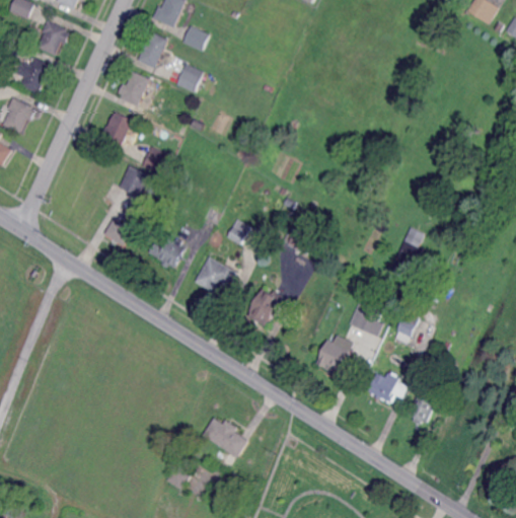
[(28,19),(9,11),(14,0),(27,0),(35,4),(28,19)]
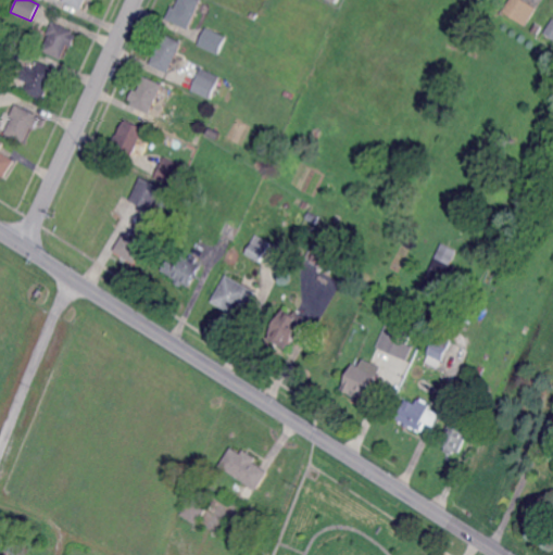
[(84,0),(80,10),(61,1),(61,0),(84,0)]
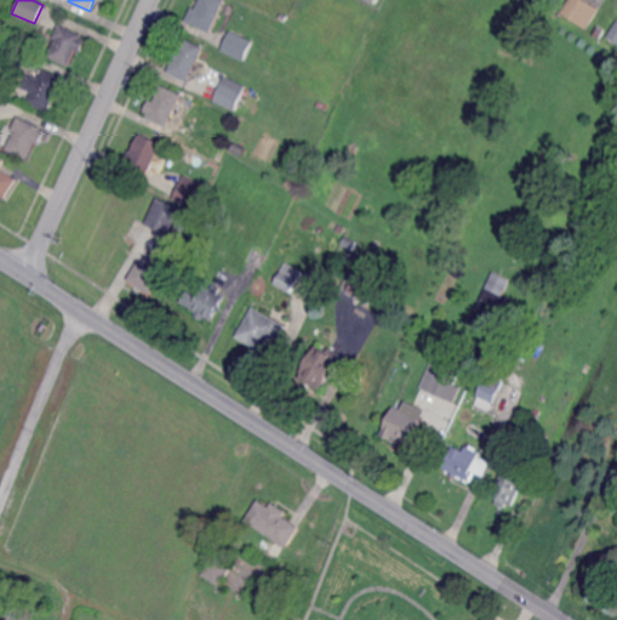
[(224,0),(209,33),(184,22),(190,7),(194,10),(199,0),(224,0)]
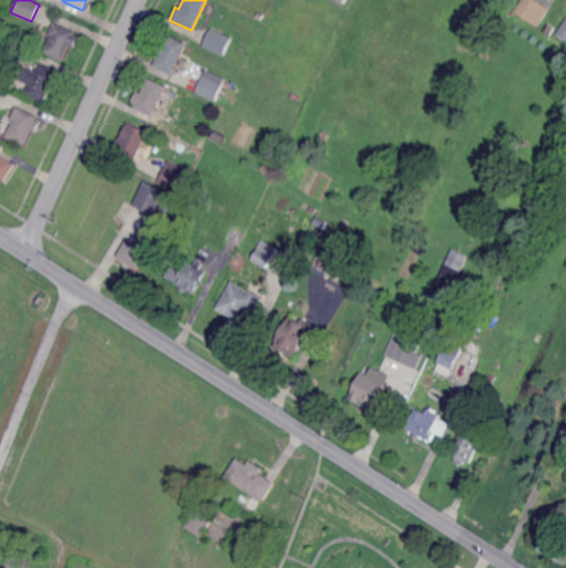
[(535,28),(512,13),(519,0),(532,0),(547,10),(535,28)]
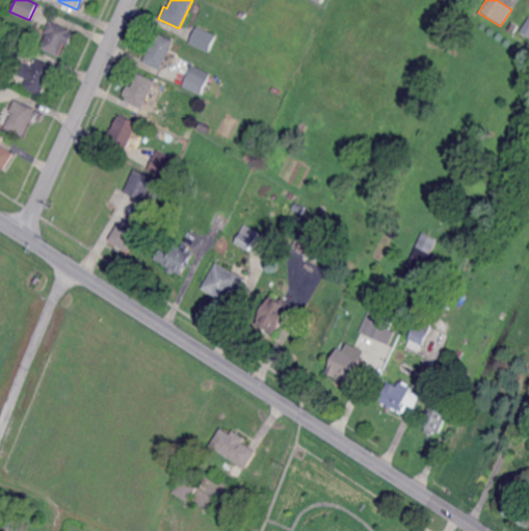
[(528,37),(519,32),(528,19),(528,37)]
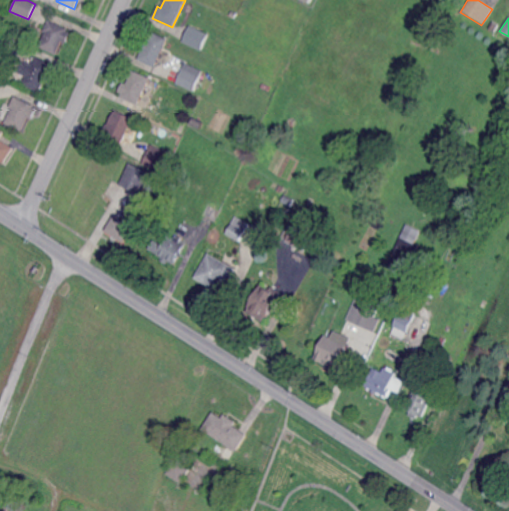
[(65,43),(62,41),(55,55),(38,47),(45,32),(42,31),(47,20),(71,31),(65,43)]
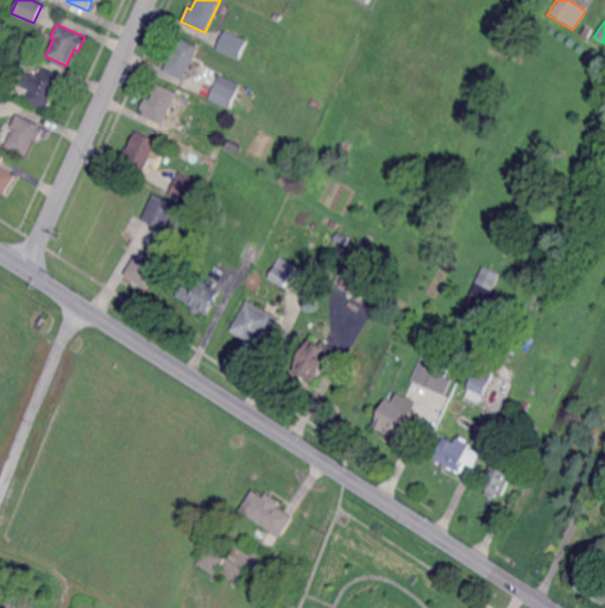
[(585,39),(579,36),(584,27),(590,32),(585,39)]
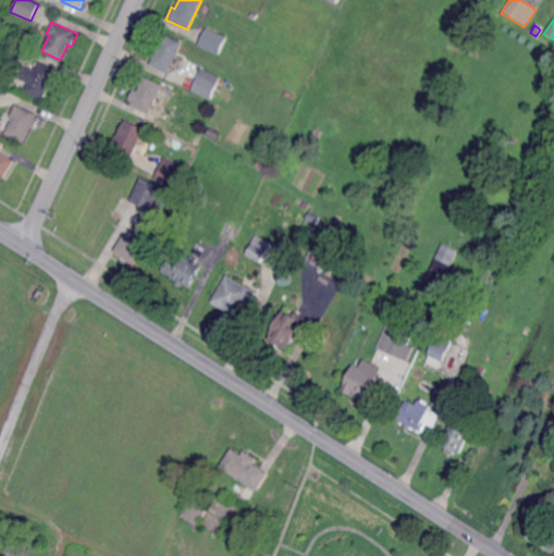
[(218,54),(197,45),(206,28),(225,37),(218,54)]
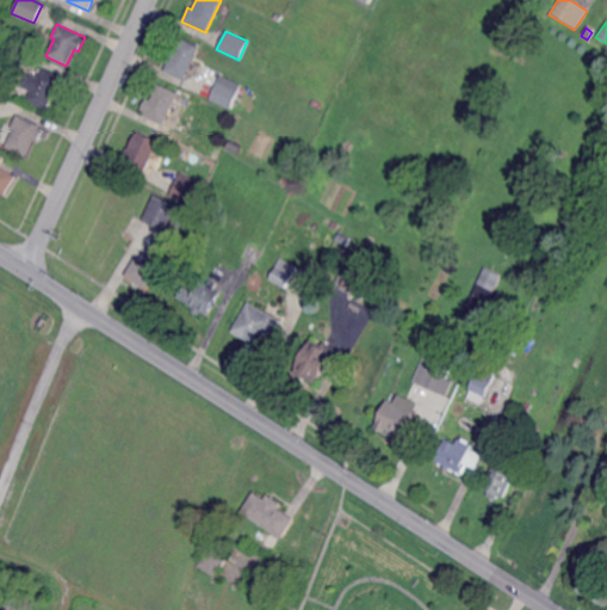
[(183,80),(163,71),(167,61),(163,60),(169,47),(173,48),(179,37),(198,47),(183,80)]
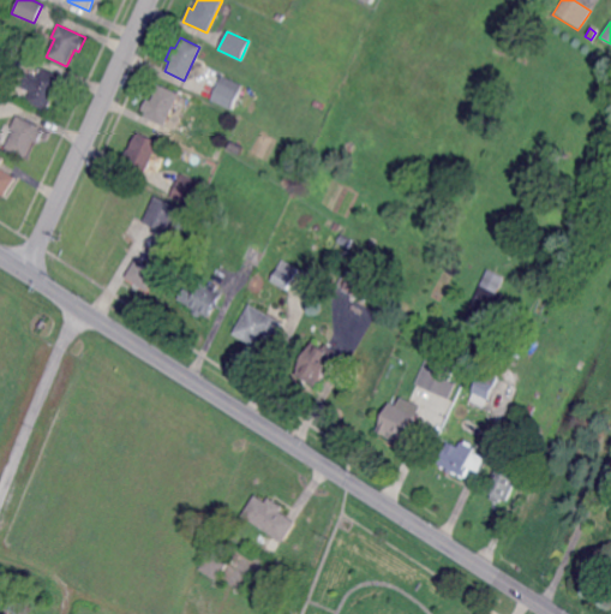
[(7,66),(0,63),(0,40),(16,47),(7,66)]
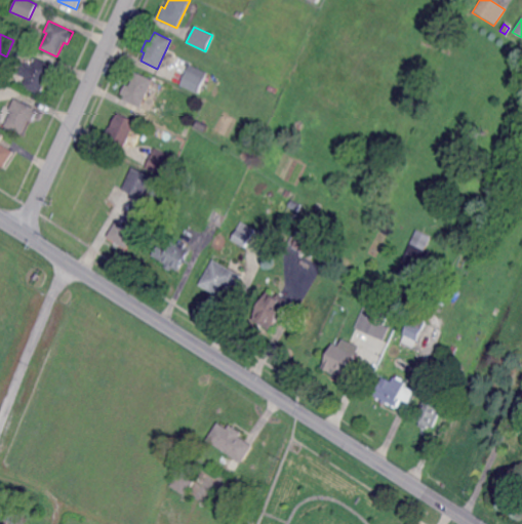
[(56,68),(50,81),(46,79),(38,95),(22,87),(26,78),(14,73),(19,61),(31,66),(35,57),(56,68)]
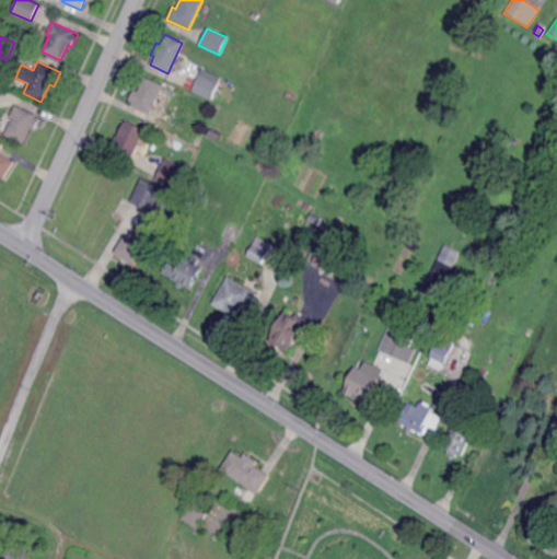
[(210,101),(190,91),(201,69),(221,78),(210,101)]
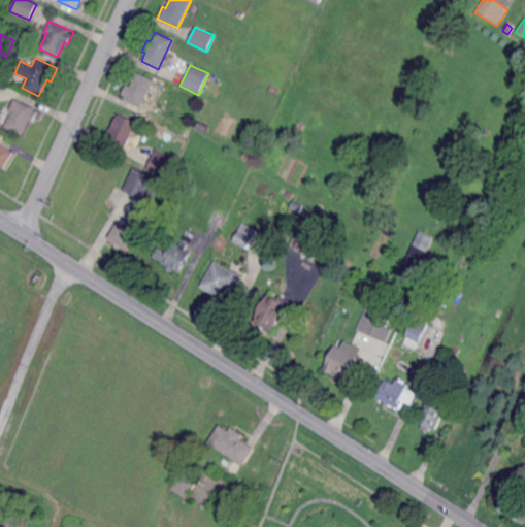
[(140,108),(124,101),(125,97),(121,95),(125,86),(129,88),(136,72),(154,80),(140,108)]
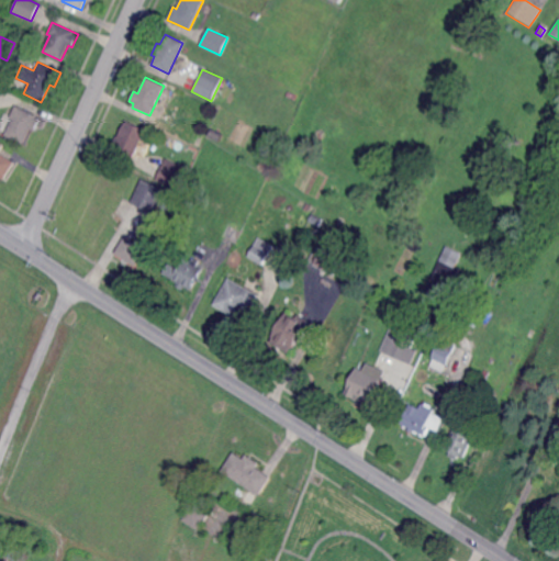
[(34,130),(30,128),(23,144),(3,135),(11,120),(9,118),(14,105),(35,115),(33,119),(37,121),(34,130)]
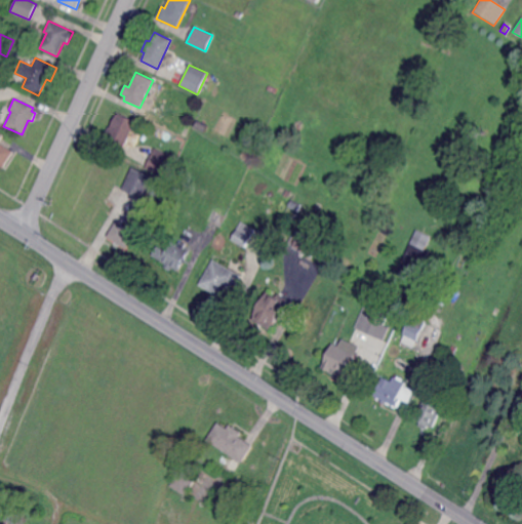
[(123,148),(104,138),(116,112),(135,121),(123,148)]
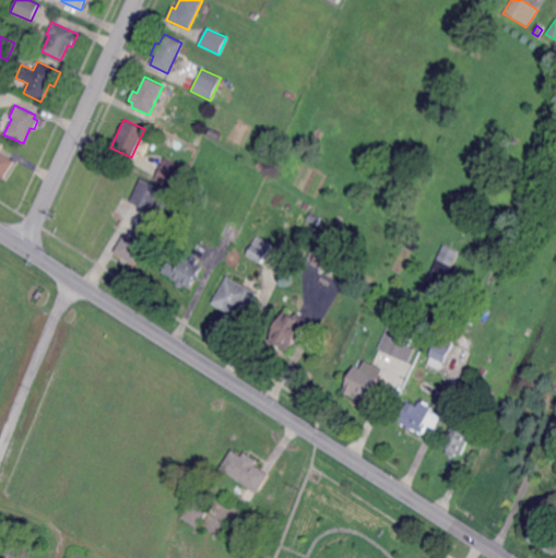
[(196,146),(190,143),(193,135),(199,139),(196,146)]
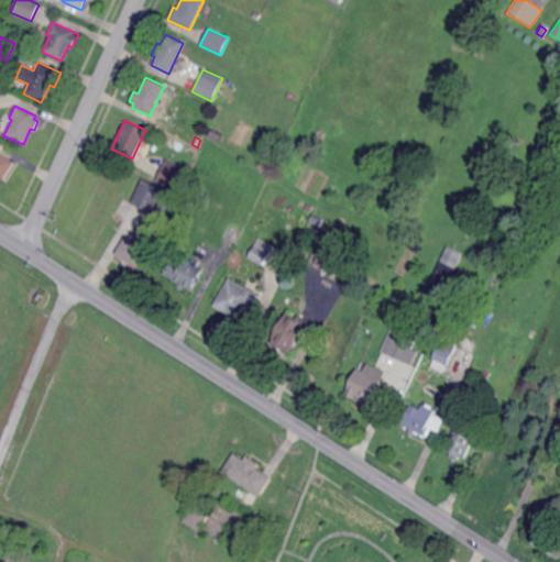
[(0,143),(3,145),(0,150),(0,154),(14,163),(3,180),(0,178),(0,143)]
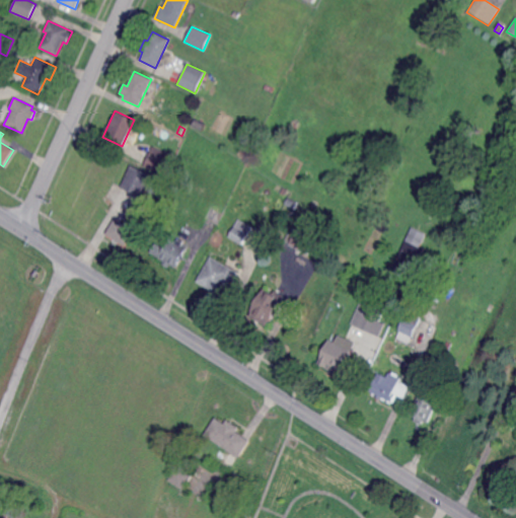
[(161,174),(143,166),(152,147),(169,155),(161,174)]
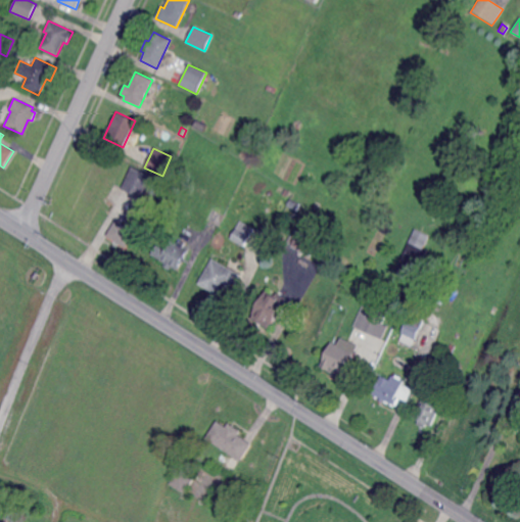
[(142,199),(121,189),(131,167),(153,177),(142,199)]
